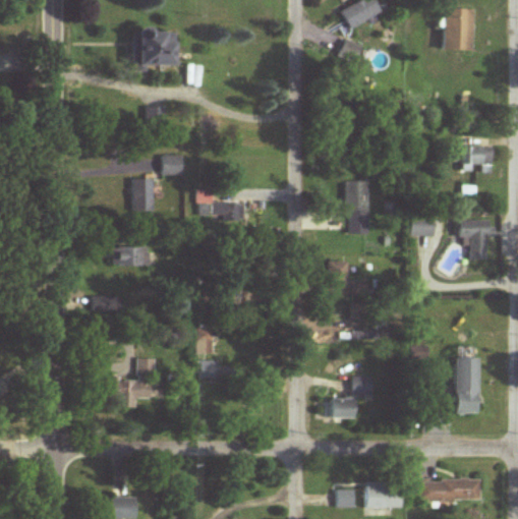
[(383,12),(376,0),(360,0),(342,10),(352,29),(383,12)]
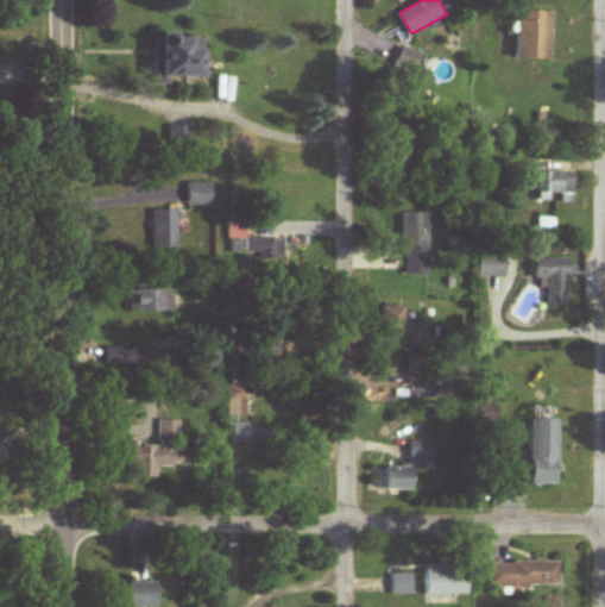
[(553,60),(554,10),(521,10),(520,58),(553,60)]
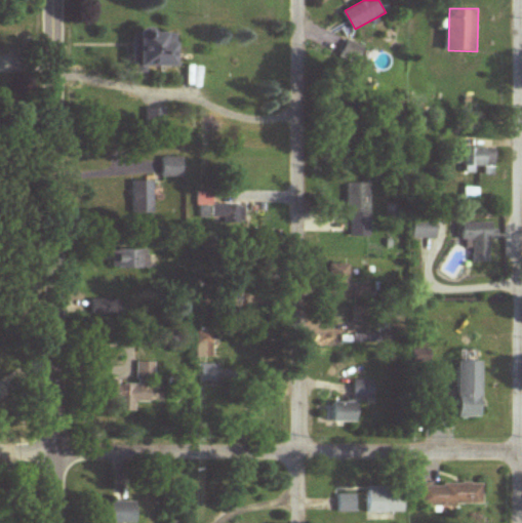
[(174,30),(136,30),(137,66),(175,66),(174,30)]
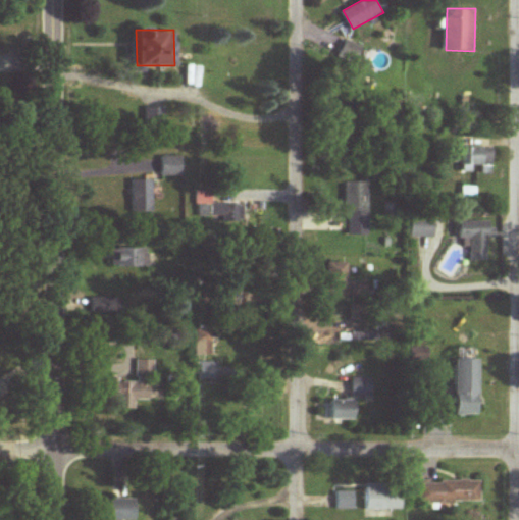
[(364,47),(349,40),(342,53),(358,61),(364,47)]
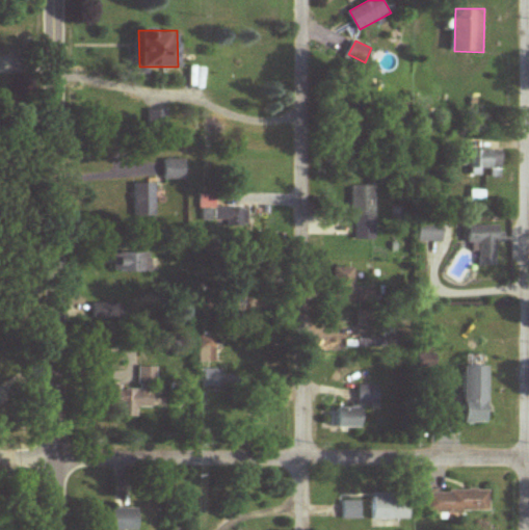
[(164,110),(153,109),(152,122),(163,123),(164,110)]
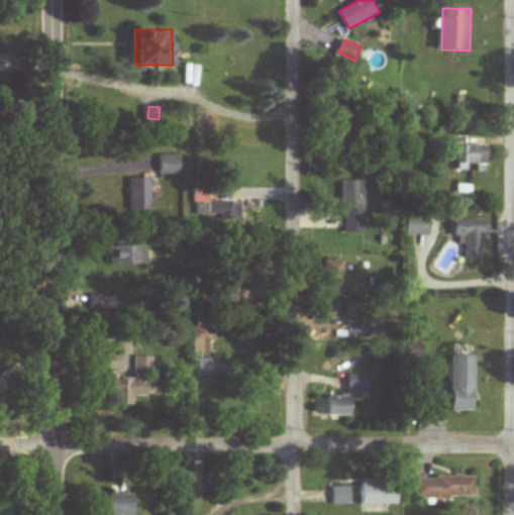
[(471,164),(479,164),(479,171),(491,171),(491,145),(459,144),(459,170),(471,170),(471,164)]
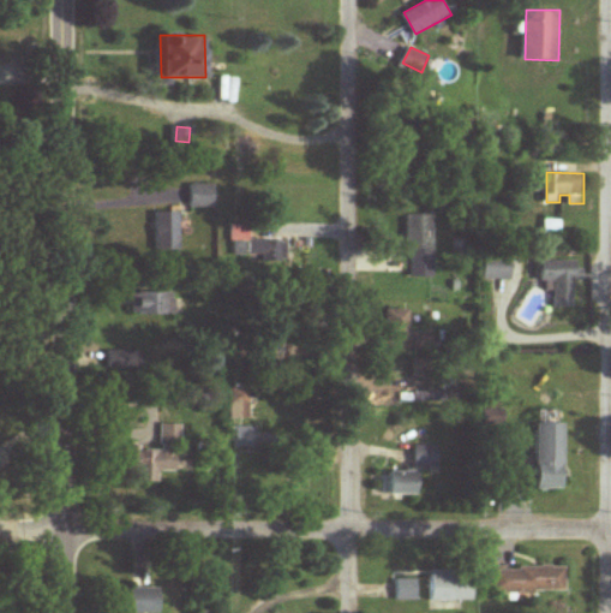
[(192,206),(215,206),(215,183),(192,183),(192,206)]
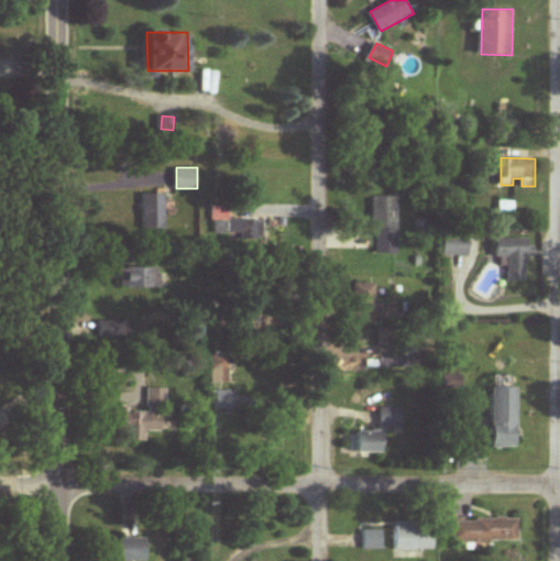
[(145,227),(166,227),(166,191),(145,191),(145,227)]
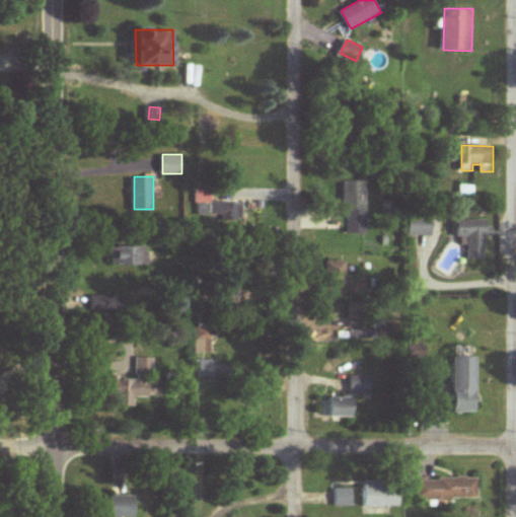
[(368,180),(346,180),(346,232),(368,232),(368,180)]
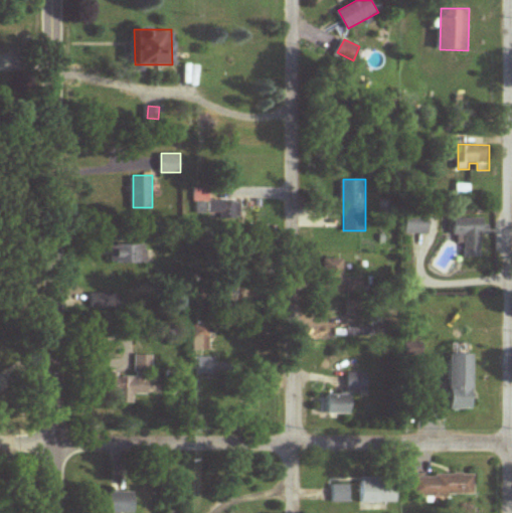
[(471,197),(471,184),(458,184),(458,197),(471,197)]
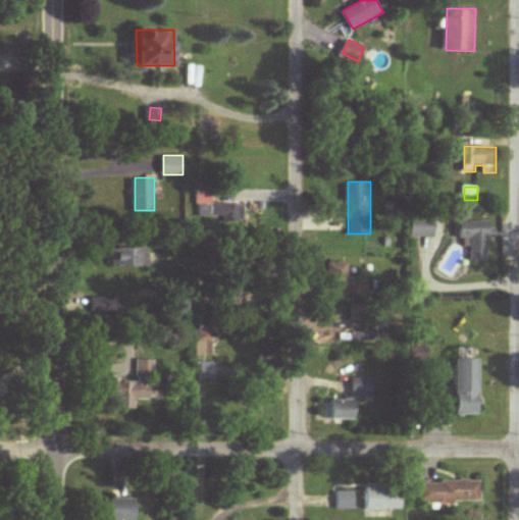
[(244,202),(213,202),(213,220),(244,220),(244,202)]
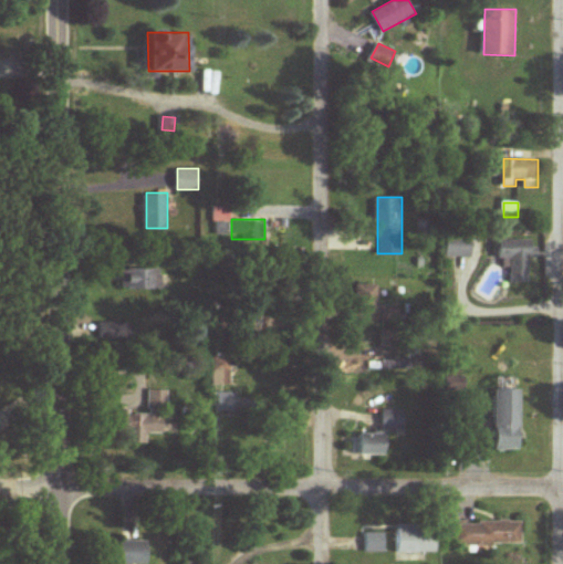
[(500,258),(511,258),(511,282),(531,282),(531,239),(500,239),(500,258)]
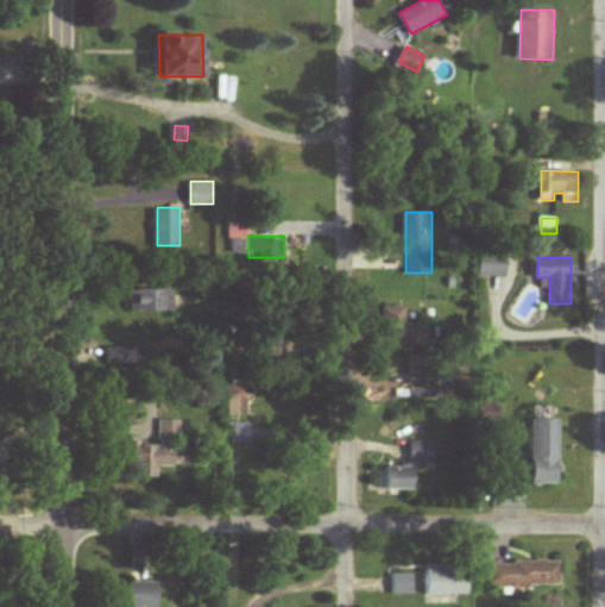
[(132,286),(132,308),(176,308),(176,286),(132,286)]
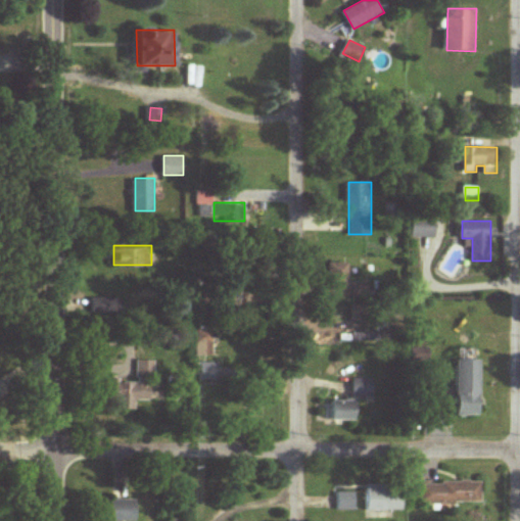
[(348,262),(330,262),(330,285),(348,285),(348,262)]
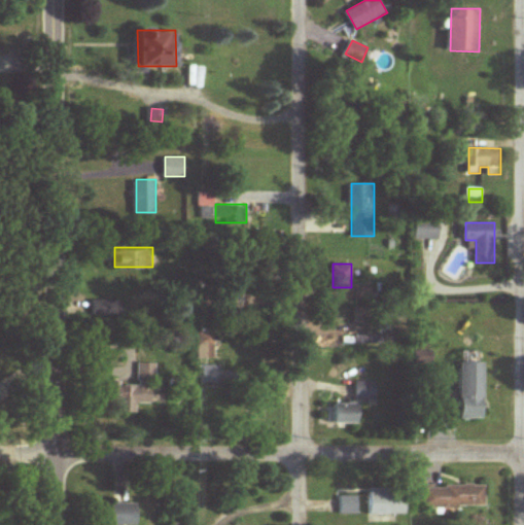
[(125,299),(94,299),(94,316),(125,316),(125,299)]
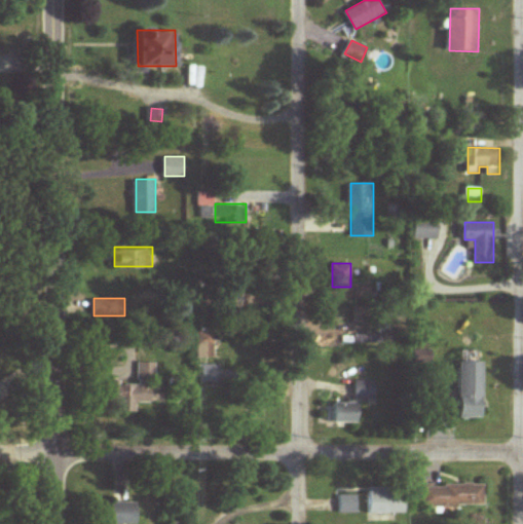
[(198,329),(198,356),(214,356),(214,329),(198,329)]
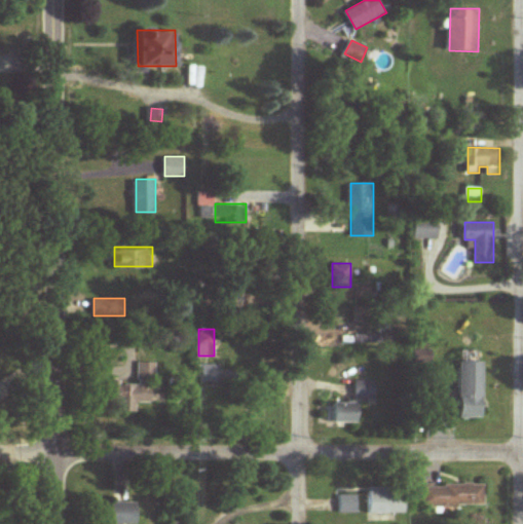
[(414,342),(414,363),(430,363),(430,342),(414,342)]
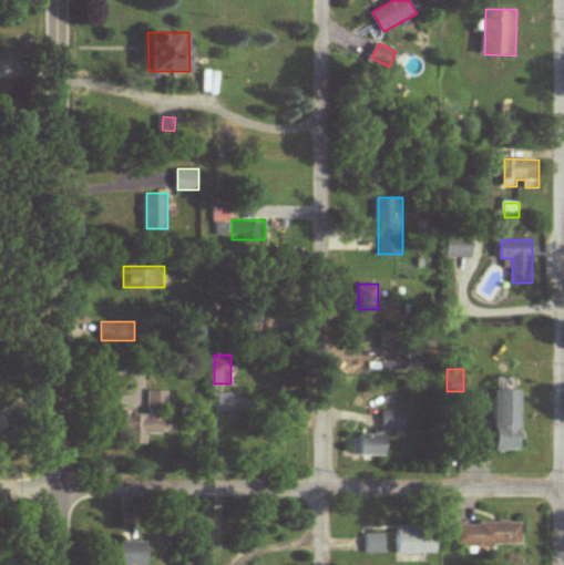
[(521,389),(496,389),(496,449),(521,449),(521,389)]
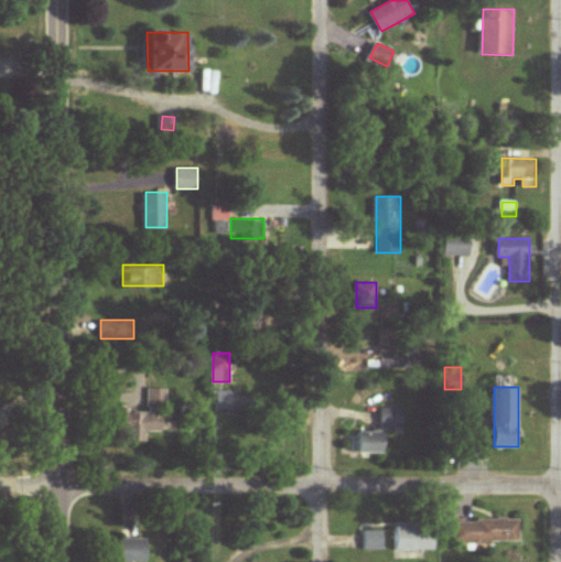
[(165,388),(149,388),(149,410),(120,410),(119,440),(147,441),(147,431),(164,431),(165,388)]
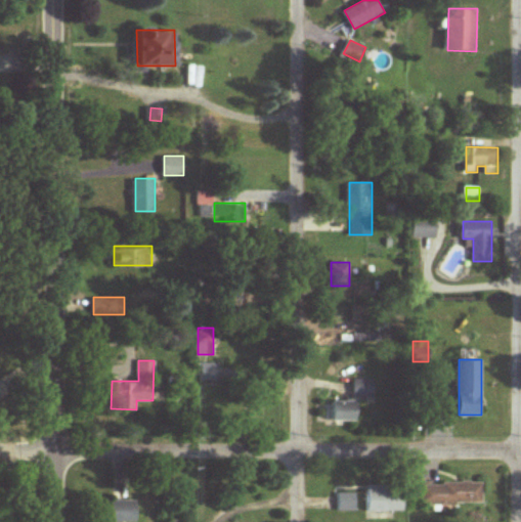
[(201,380),(217,380),(217,362),(201,362),(201,380)]
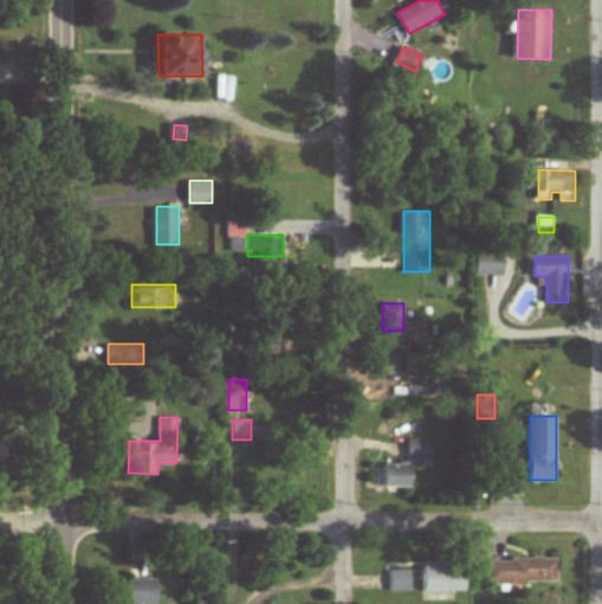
[(410,463),(380,463),(380,486),(413,486),(412,462),(435,462),(435,437),(410,438),(410,463)]
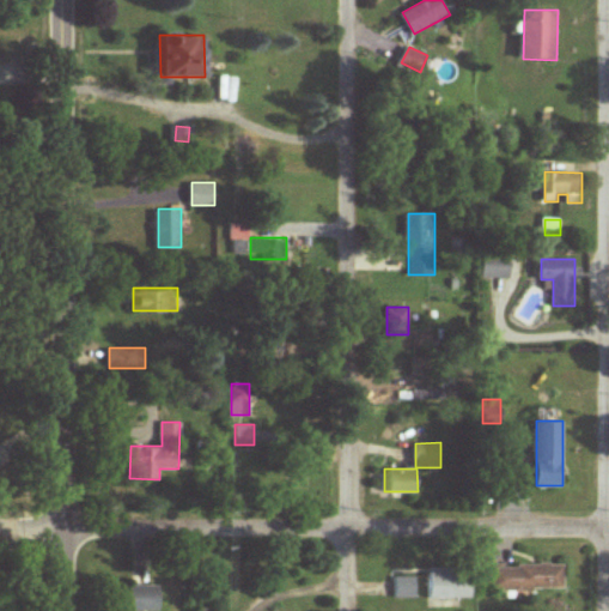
[(493,590),(565,590),(565,563),(493,563),(493,590)]
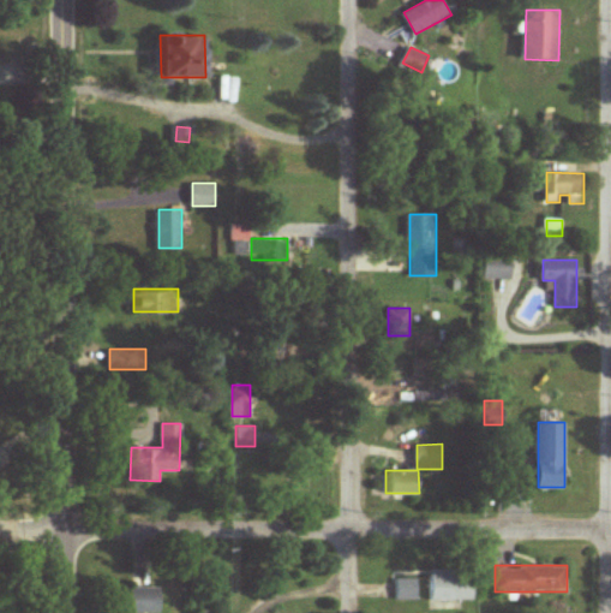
[(433,600),(477,600),(477,569),(433,569),(433,600)]
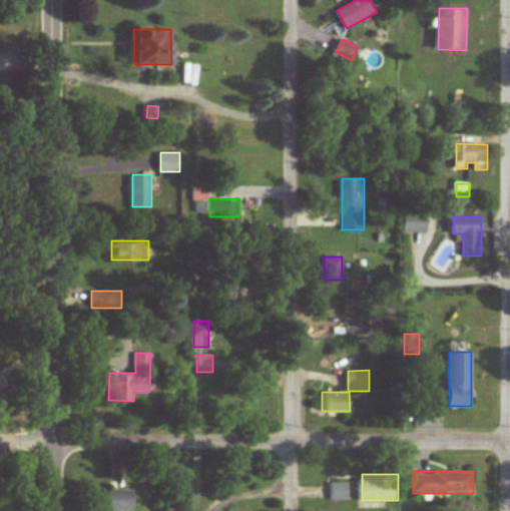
[(351,482),(333,482),(333,501),(351,501),(351,482)]
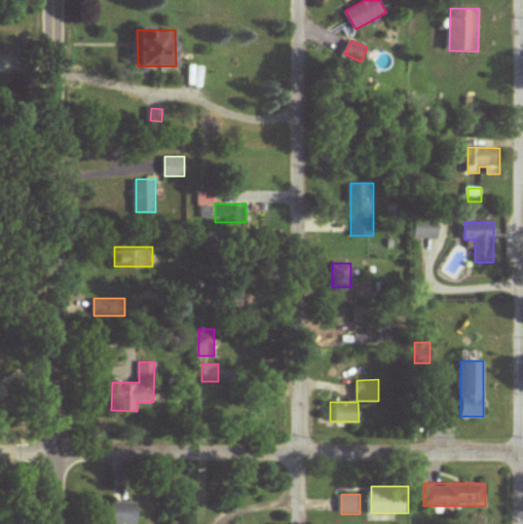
[(138,501),(113,501),(113,523),(138,523),(138,501)]
